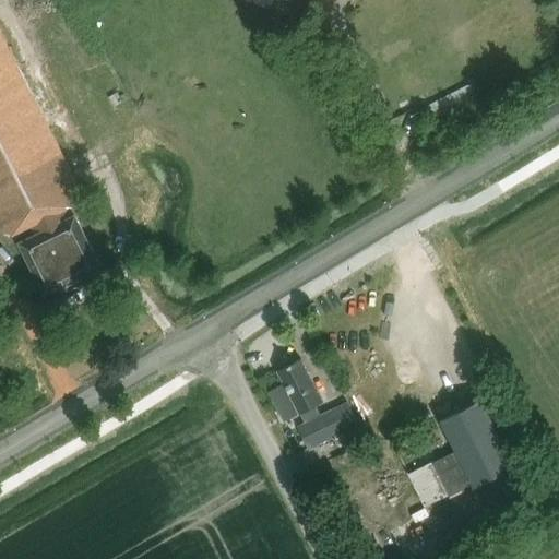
[(0,26),(0,229),(13,234),(31,225),(36,238),(20,246),(45,295),(102,265),(76,216),(92,209),(0,26)]
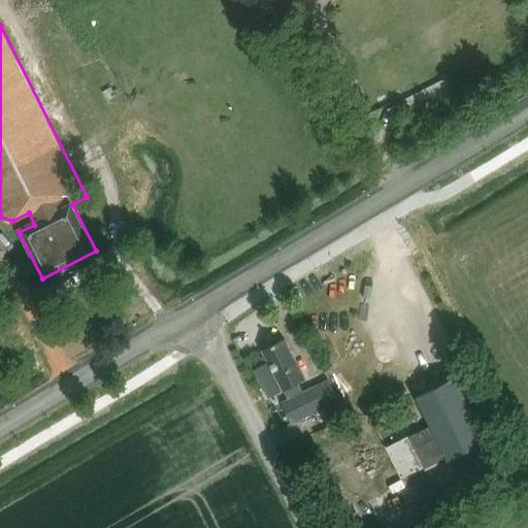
[(422,104),(446,93),(439,80),(404,97),(415,117),(425,111),(422,104)]
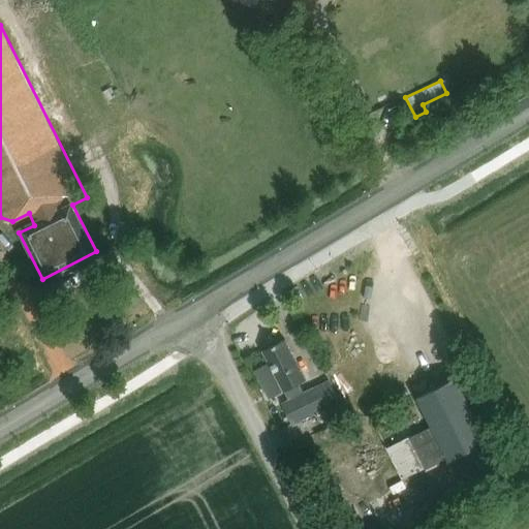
[(298,381),(306,377),(285,338),(263,349),(284,389),(298,381)]
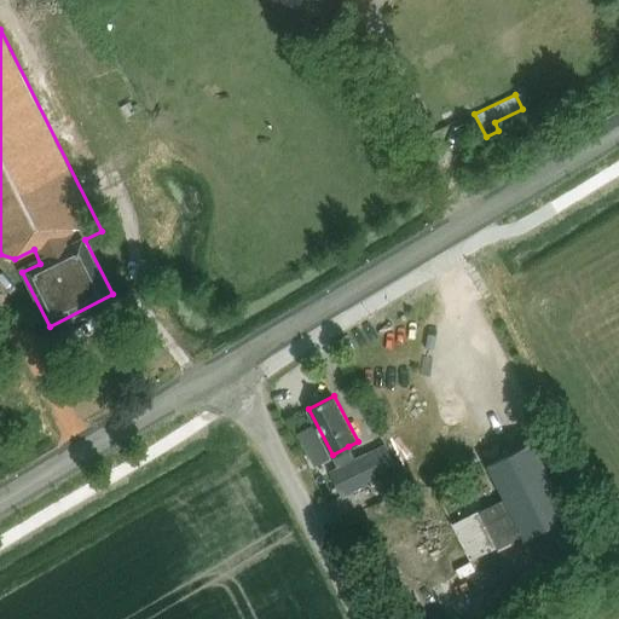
[(527,534),(570,513),(532,439),(491,461),(508,495),(527,534)]
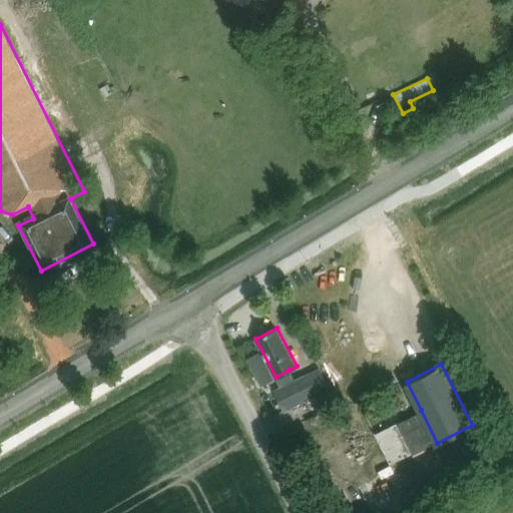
[(284,410),(318,392),(326,387),(316,368),(274,392),(284,410)]
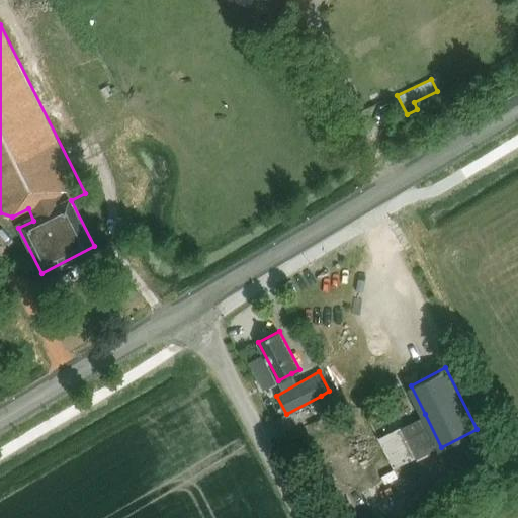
[(291,373),(278,380),(283,391),(296,382),(291,373)]
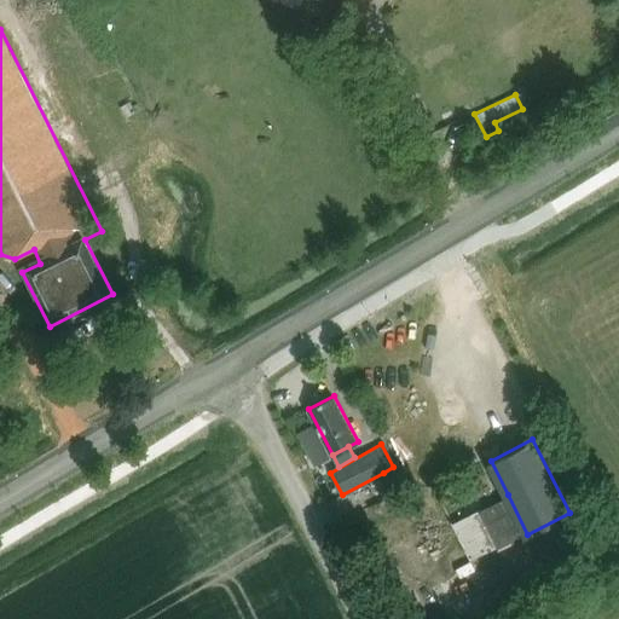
[(398,473),(386,479),(394,496),(405,490),(398,473)]
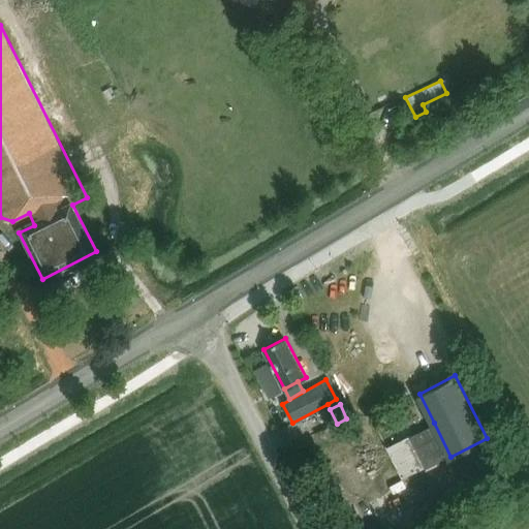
[(434,423),(411,434),(429,467),(450,457),(434,423)]
